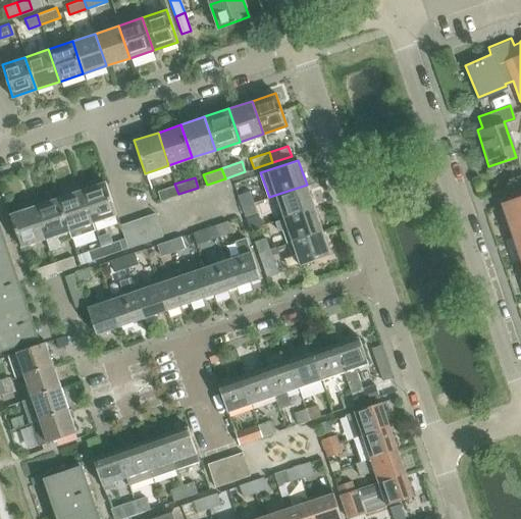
[(105,182),(81,190),(91,222),(93,221),(116,214),(105,182)]
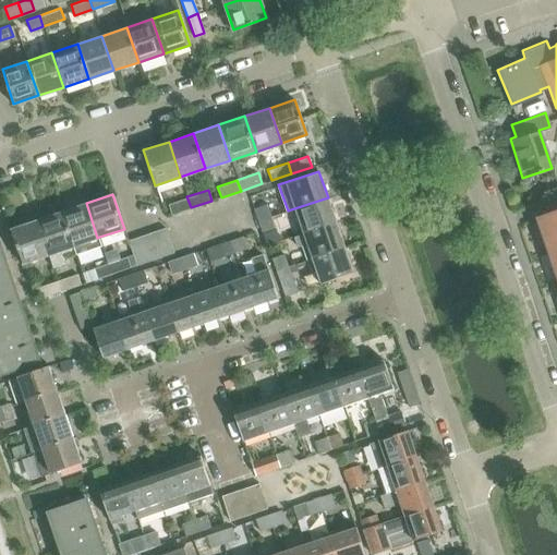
[(171,214),(191,207),(186,196),(167,203),(171,214)]
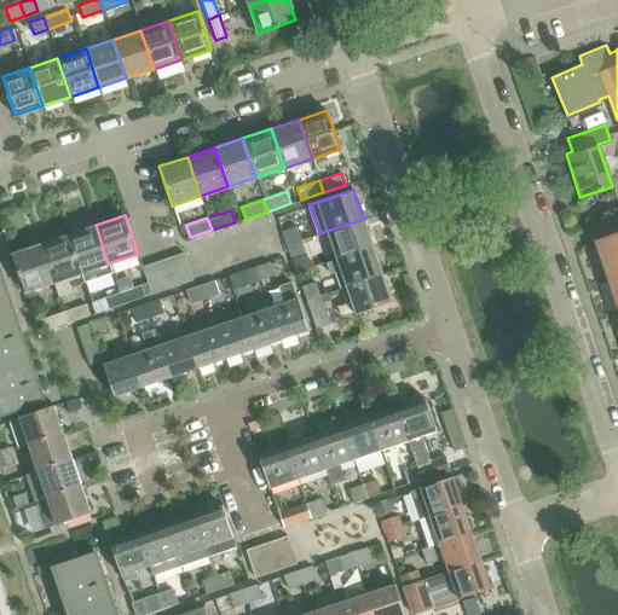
[(327,231),(336,259),(373,245),(364,219),(327,231)]
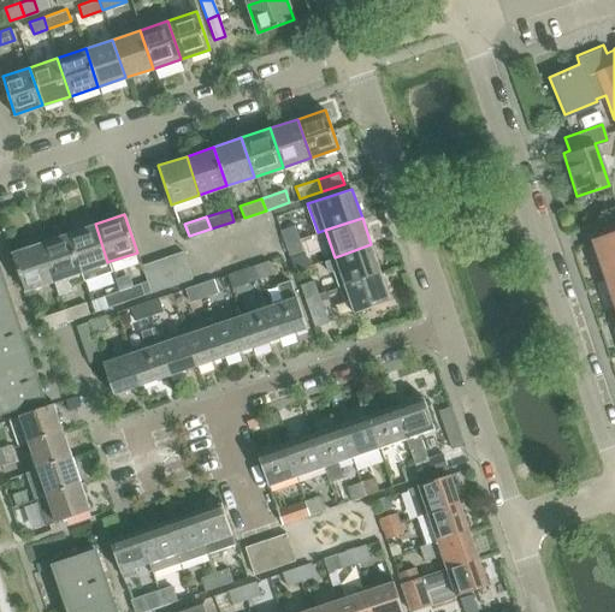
[(81,271),(84,280),(113,271),(110,261),(107,262),(95,224),(67,232),(81,271)]
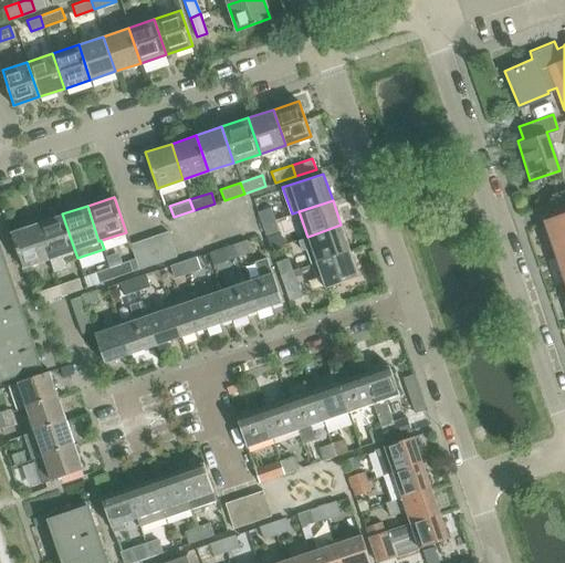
[(258,211),(262,223),(274,219),(271,206),(258,211)]
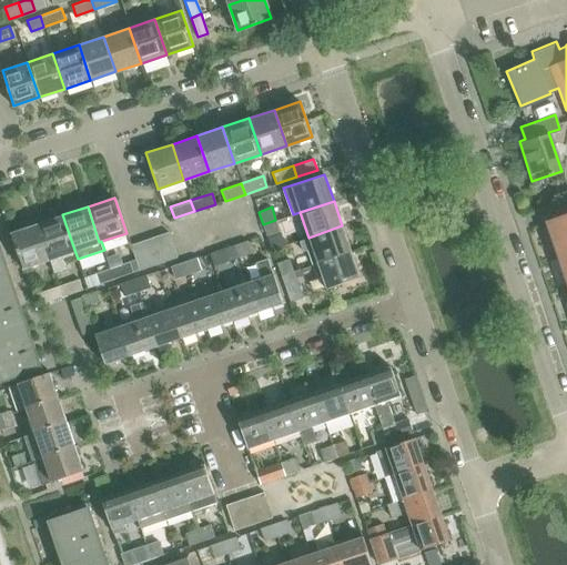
[(566,213),(546,221),(547,224),(557,221),(560,231),(553,234),(559,252),(557,252),(558,255),(566,252),(566,263),(564,265),(566,274),(566,213)]
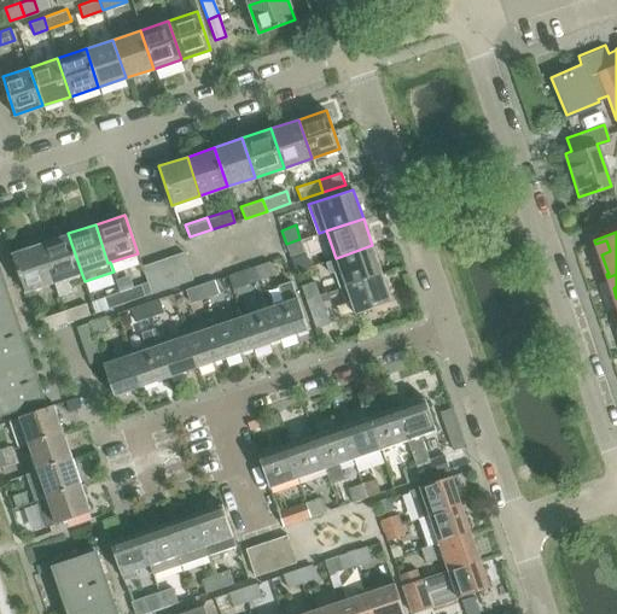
[(68,233),(41,243),(53,281),(58,296),(73,291),(68,276),(81,272),(68,233)]
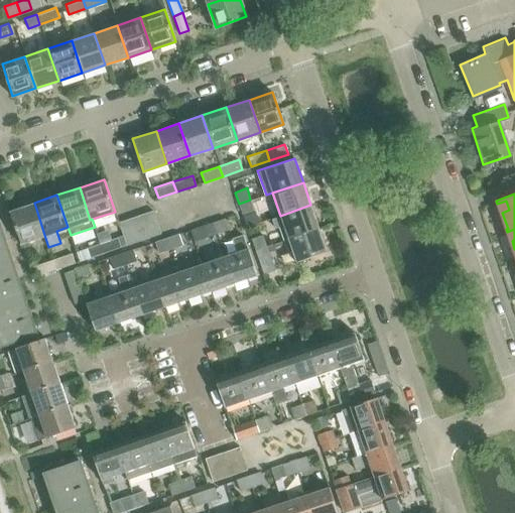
[(254,211),(250,200),(239,204),(243,216),(254,211)]
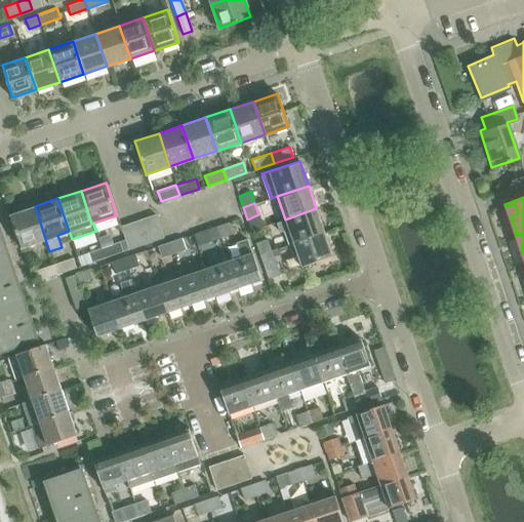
[(22,247),(45,239),(35,206),(10,214),(22,247)]
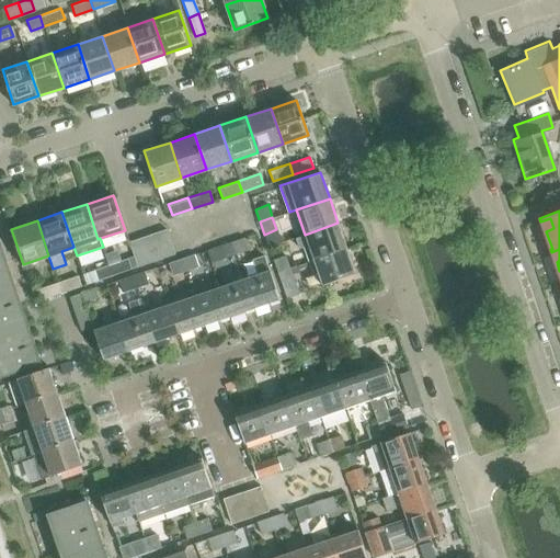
[(304,246),(309,260),(346,248),(338,223),(305,235),(296,237),(299,248),(304,246)]
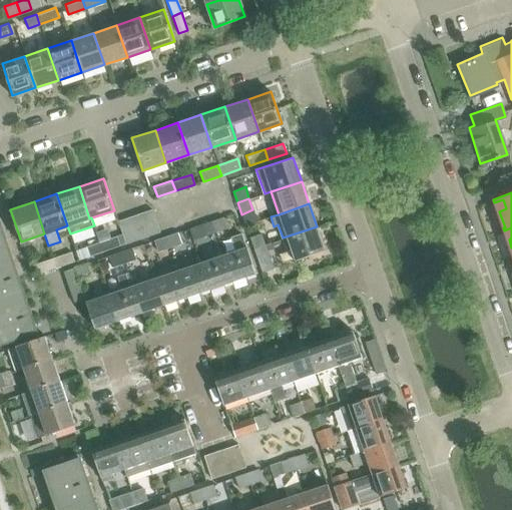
[(151,208),(140,212),(148,235),(159,231),(151,208)]
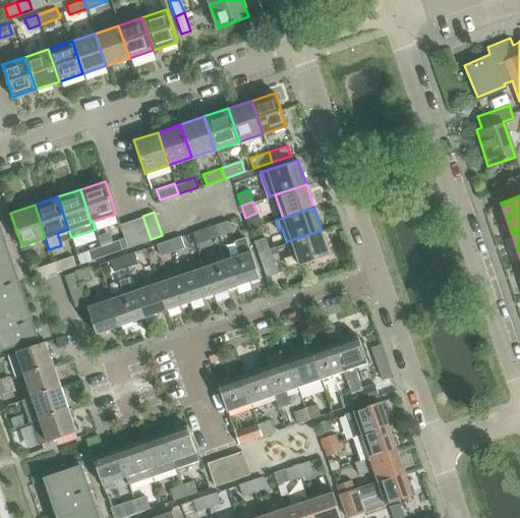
[(142,216),(130,219),(138,243),(151,239),(142,216)]
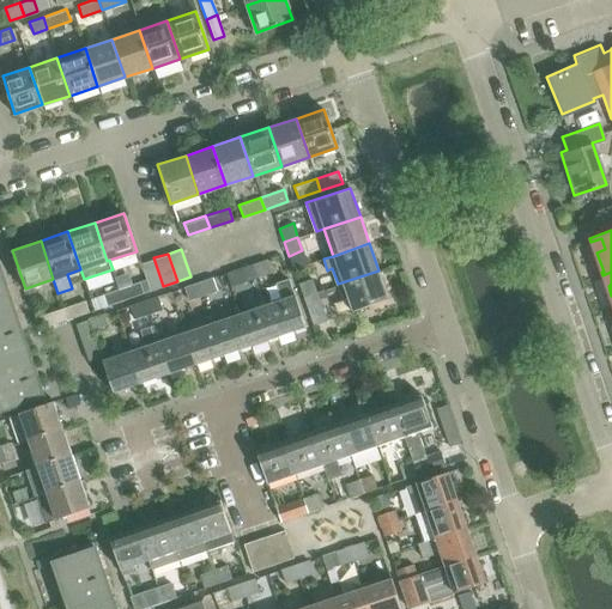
[(150,291),(163,286),(153,257),(140,262),(150,291)]
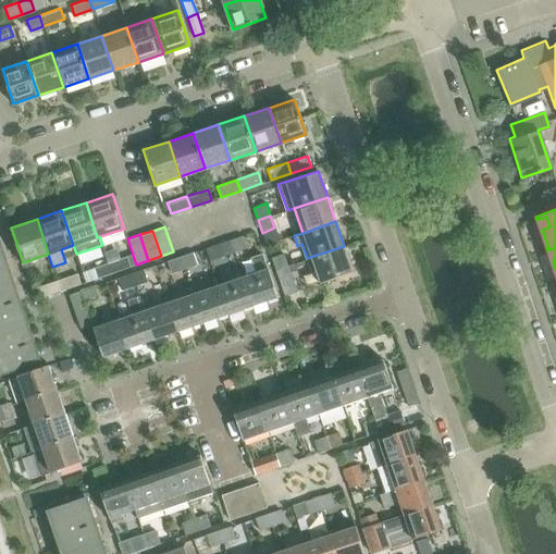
[(243,234),(229,239),(233,251),(247,247),(243,234)]
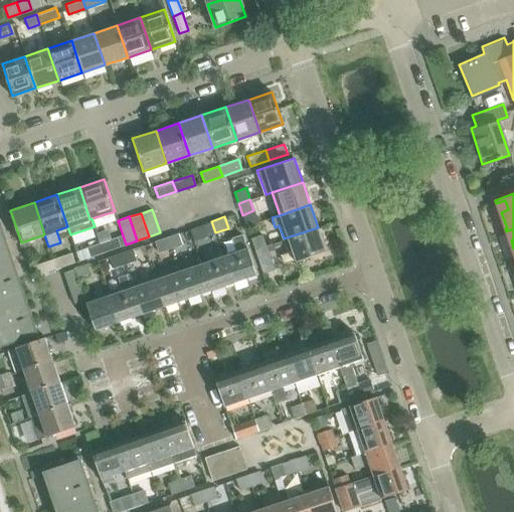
[(204,236),(215,232),(211,221),(200,224),(204,236)]
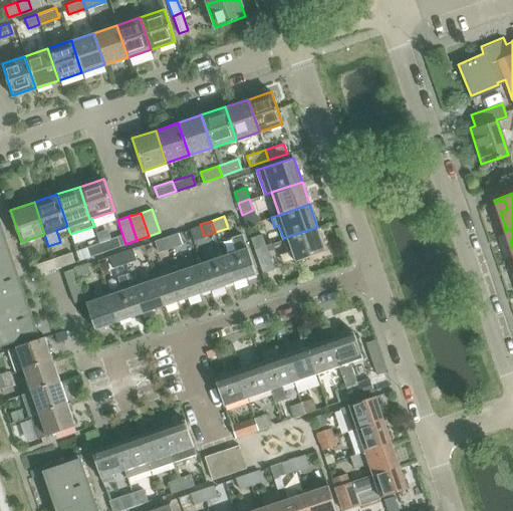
[(0,253),(8,250),(0,226),(0,253)]
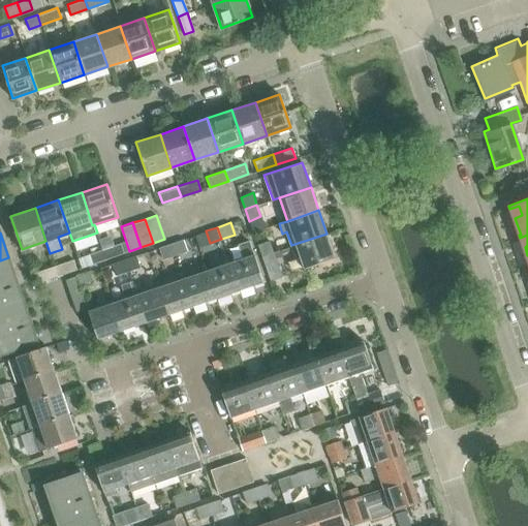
[(335,257),(327,234),(291,245),(290,246),(294,257),(299,256),(303,268),(335,257)]
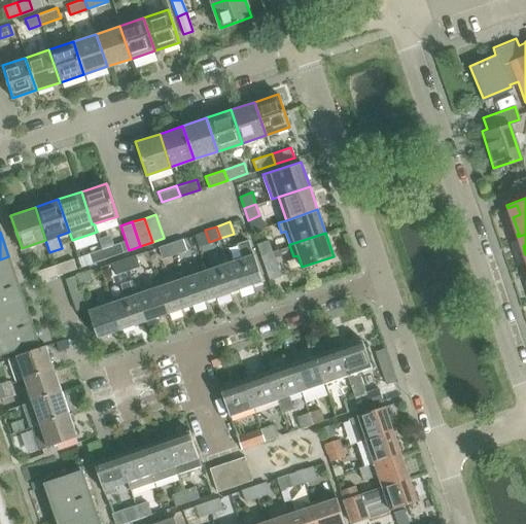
[(182,238),(170,242),(174,254),(186,250),(182,238)]
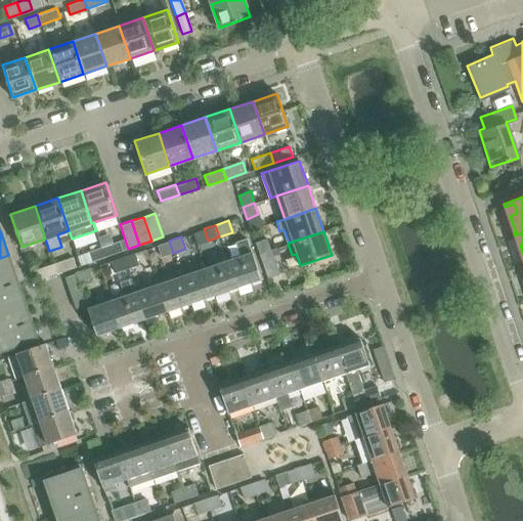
[(240,255),(227,260),(236,288),(260,279),(247,237),(234,241),(240,255)]
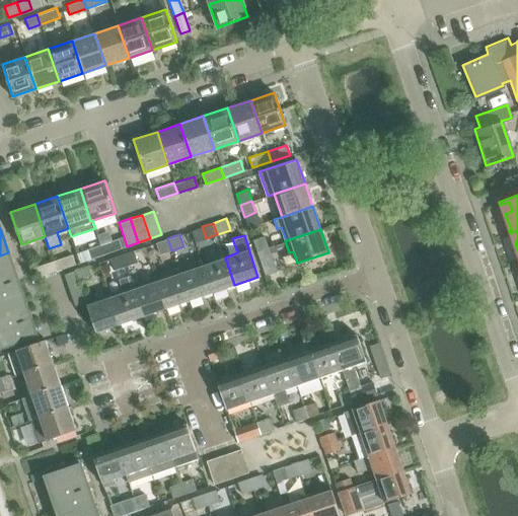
[(251,239),(255,250),(268,246),(264,235),(251,239)]
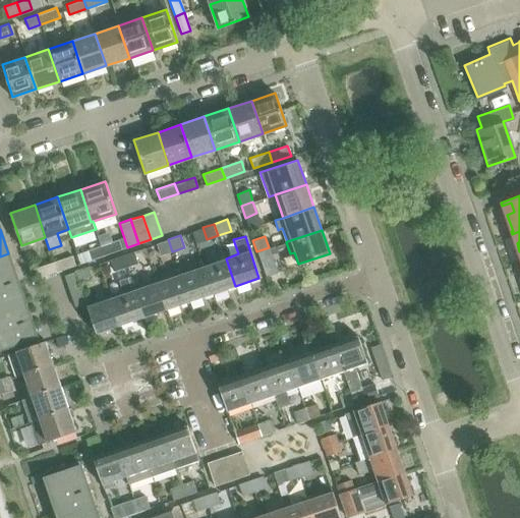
[(118,238),(99,245),(102,255),(122,248),(118,238)]
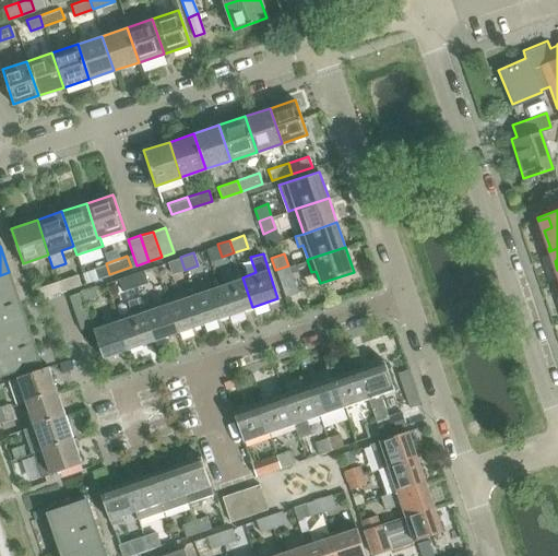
[(173,274),(185,270),(180,257),(168,261),(173,274)]
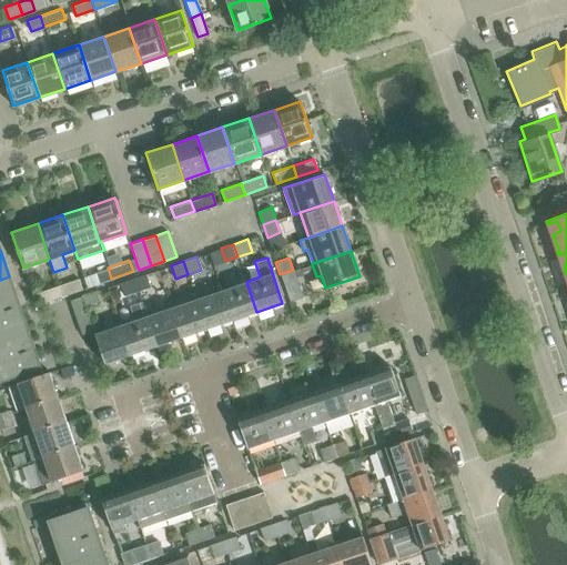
[(100,282),(111,279),(108,268),(95,272),(100,282)]
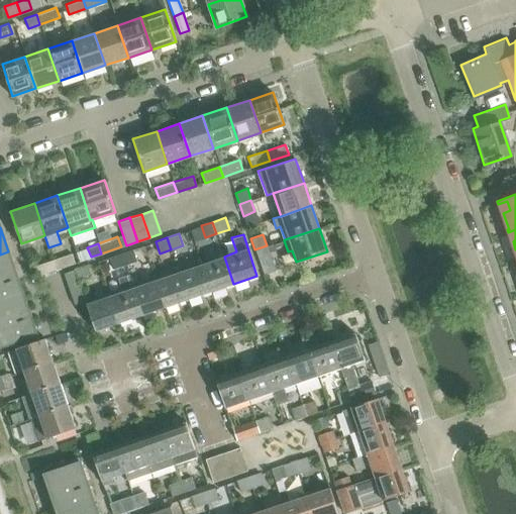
[(275,269),(267,245),(254,249),(263,273),(275,269)]
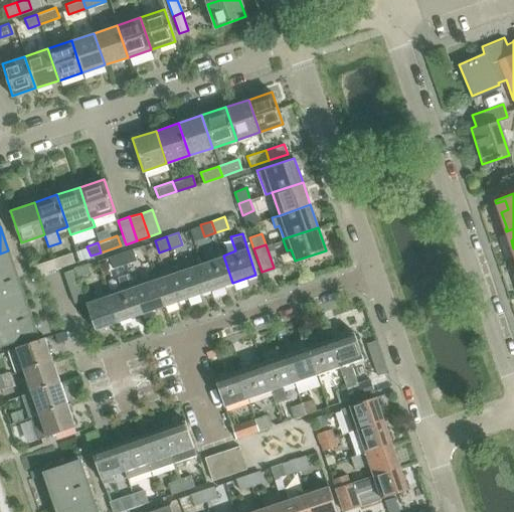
[(133,247),(121,251),(125,264),(137,259),(133,247)]
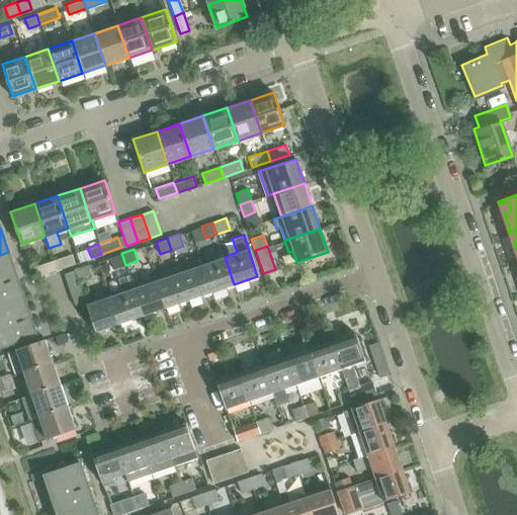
[(0,301),(22,293),(8,252),(0,255),(0,301)]
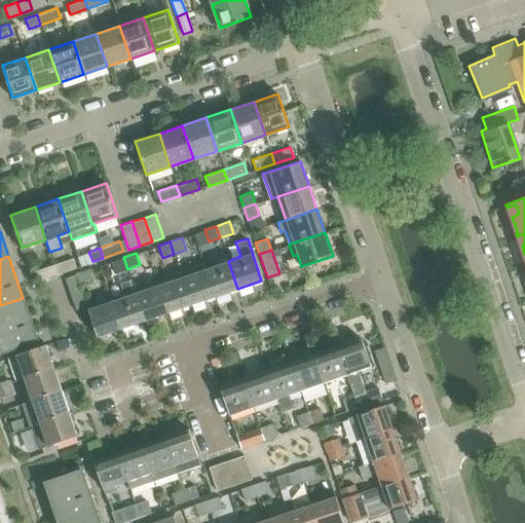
[(73,257),(53,263),(57,273),(76,267),(73,257)]
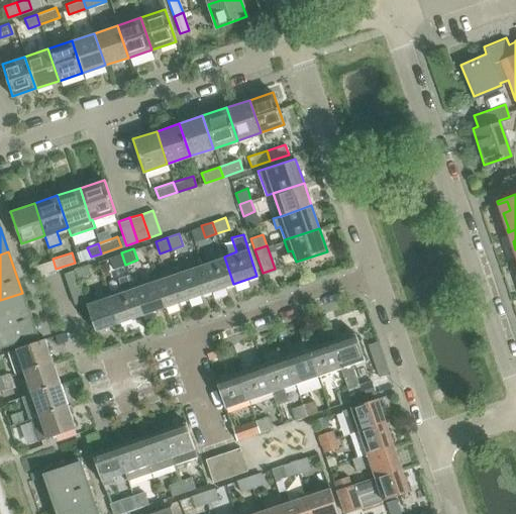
[(113,269),(125,265),(121,252),(109,257),(113,269)]
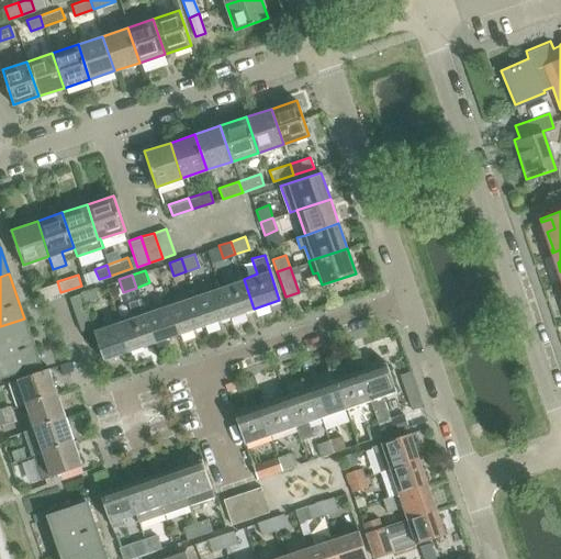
[(244,279),(220,287),(219,288),(228,316),(254,309),(244,279)]
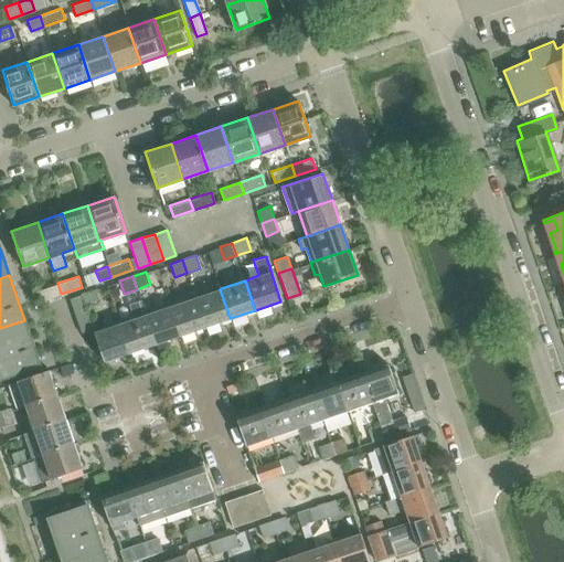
[(195,297),(194,297),(205,327),(230,318),(220,289),(221,288),(219,282),(193,290),(195,297)]
